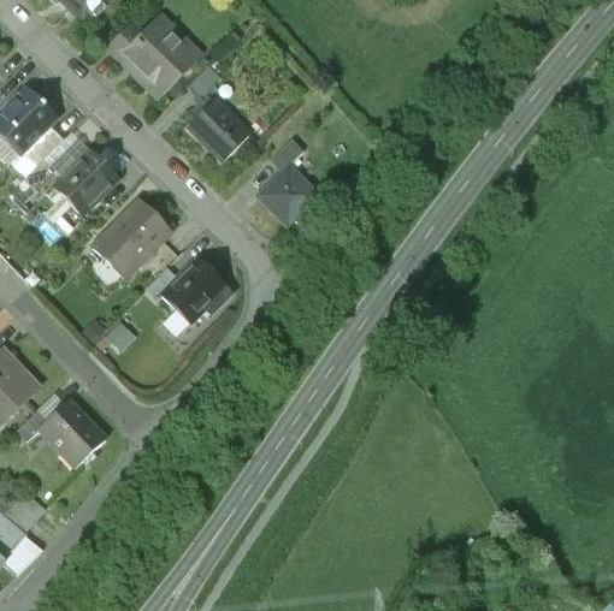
[(62,0),(83,22),(104,0),(62,0)]
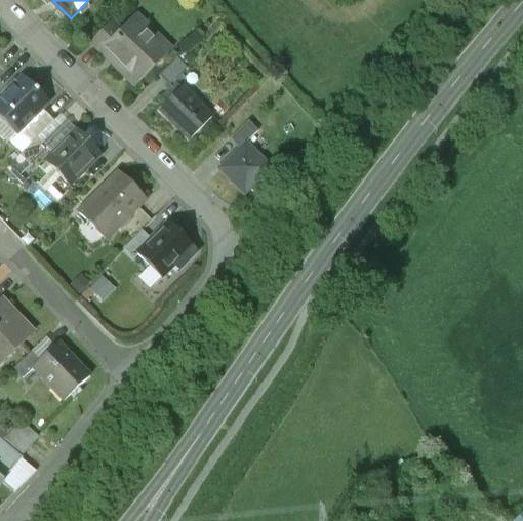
[(123,30),(103,50),(104,51),(107,49),(125,67),(122,70),(134,82),(162,54),(149,41),(156,33),(137,15),(123,30)]
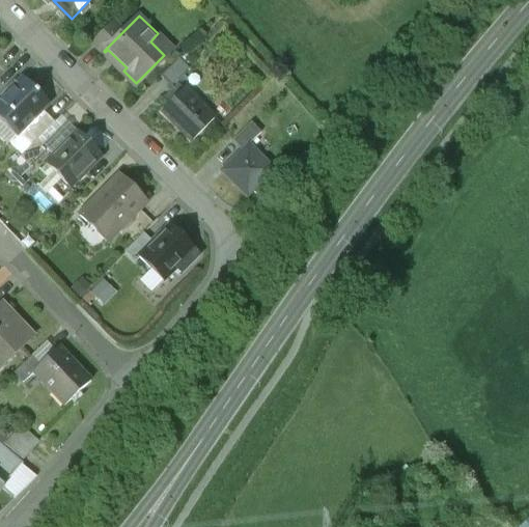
[(116,22),(95,43),(104,51),(124,30),(116,22)]
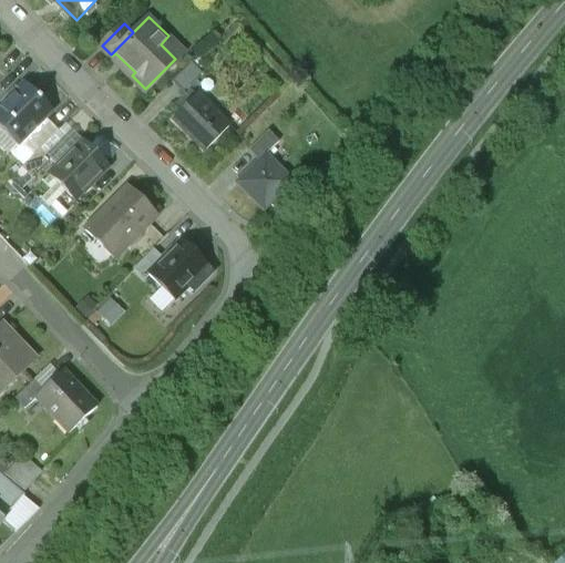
[(192,85),(205,65),(189,54),(176,75),(192,85)]
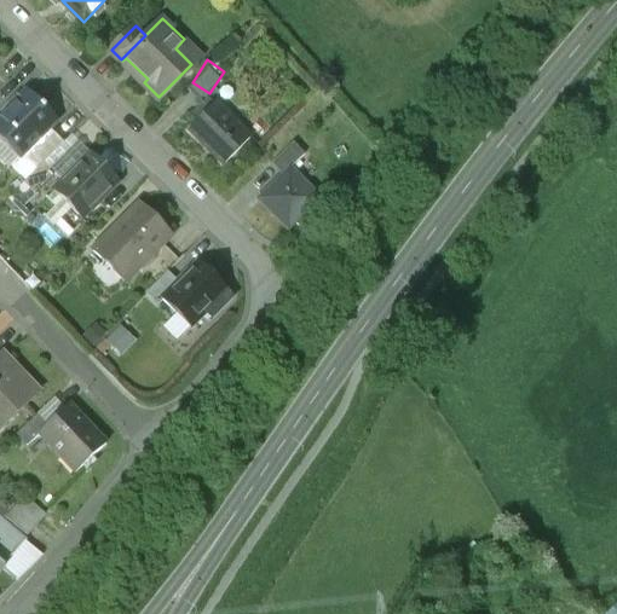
[(0,115),(0,137),(18,157),(56,120),(45,109),(46,106),(28,88),(0,115)]
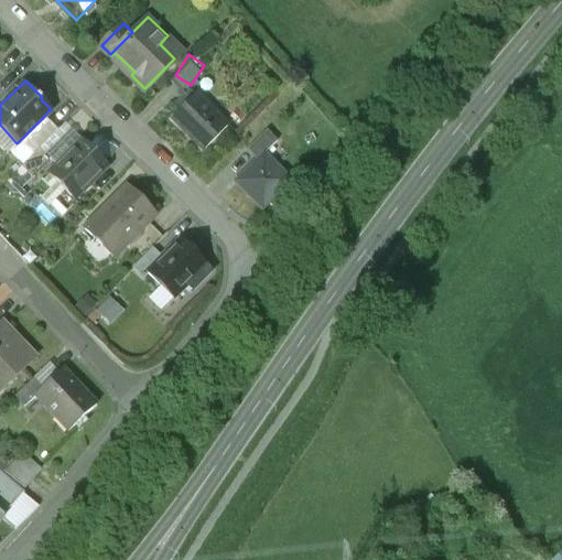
[(197,93),(174,117),(206,148),(229,125),(197,93)]
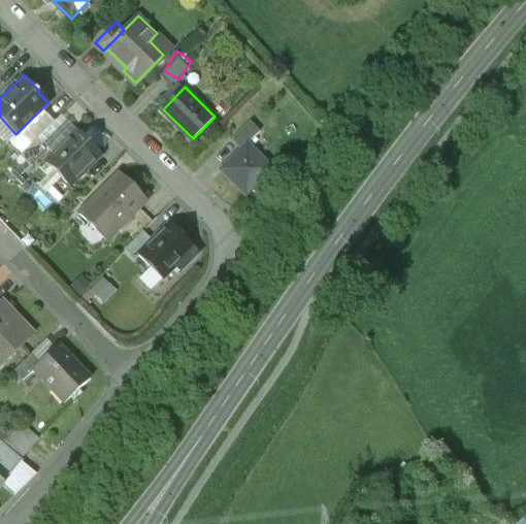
[(78,130),(46,161),(71,186),(102,154),(78,130)]
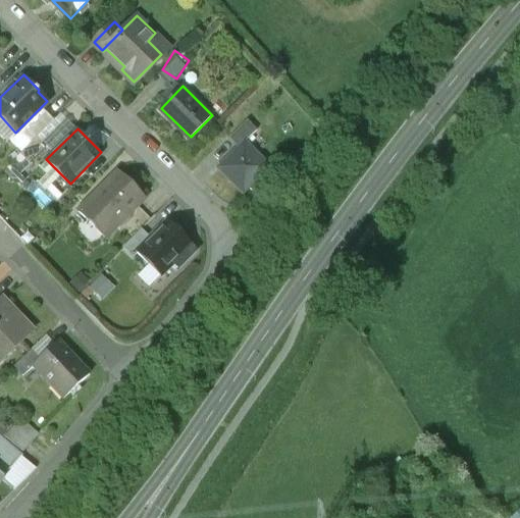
[(38,135),(21,152),(32,162),(49,145),(38,135)]
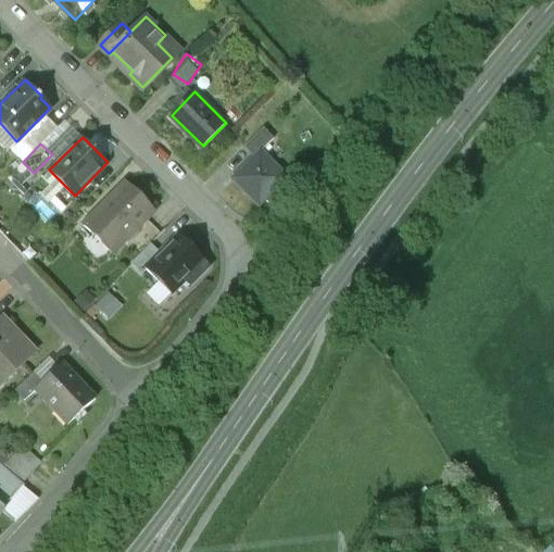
[(262,151),(235,178),(260,203),(287,176),(262,151)]
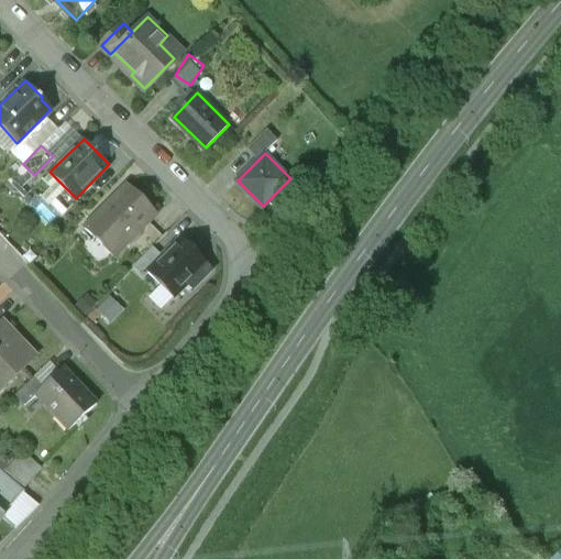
[(129,184),(87,227),(114,254),(149,220),(156,212),(129,184)]
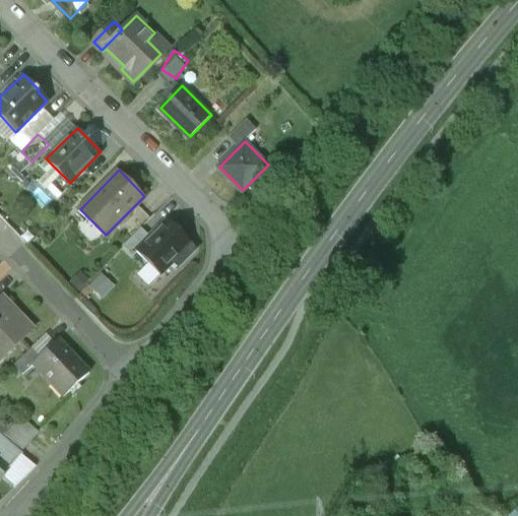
[(137,203),(120,220),(133,235),(141,227),(151,216),(137,203)]
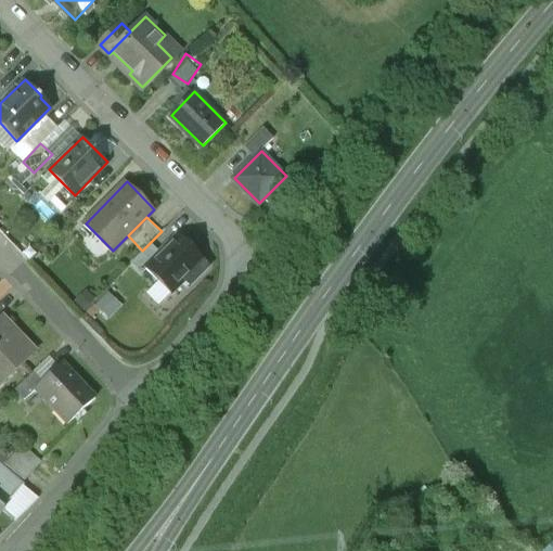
[(161,253),(146,266),(148,267),(172,292),(184,280),(190,285),(210,265),(179,233),(161,253)]
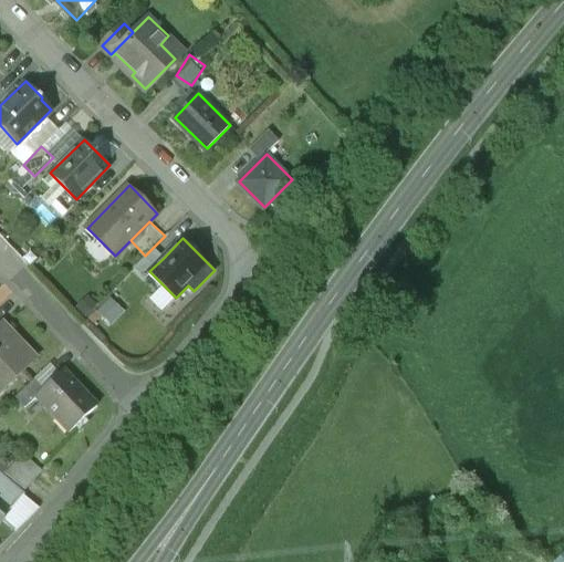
[(145,256),(134,266),(146,278),(150,272),(149,271),(164,258),(154,247),(145,256)]
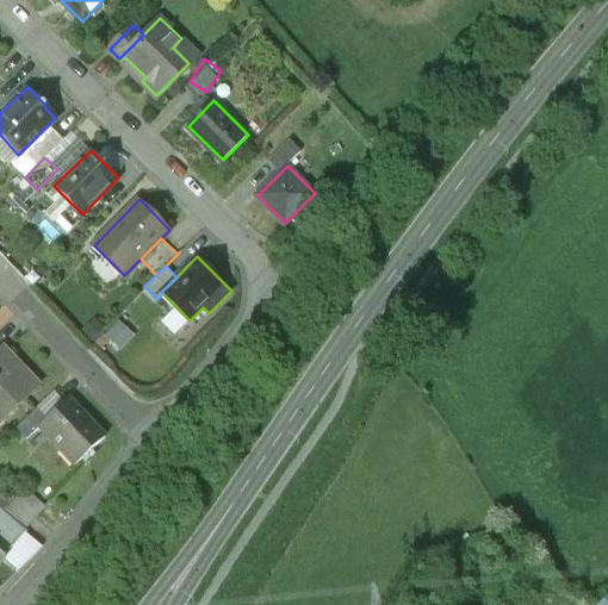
[(0,420),(38,384),(0,345),(0,344),(0,420)]
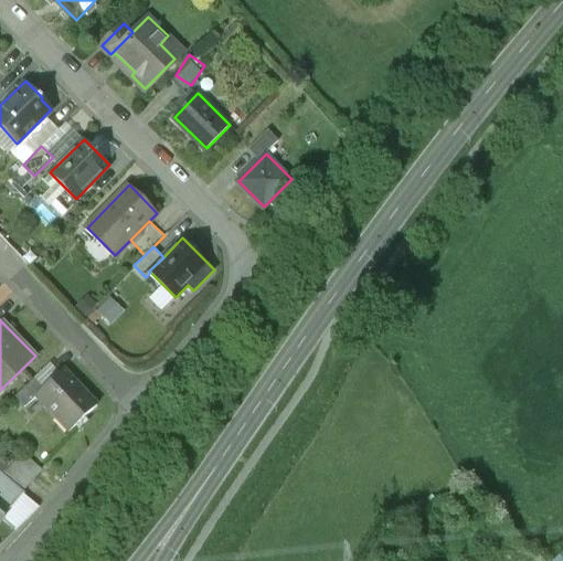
[(97,404),(62,368),(44,384),(35,392),(38,394),(70,429),(97,404)]
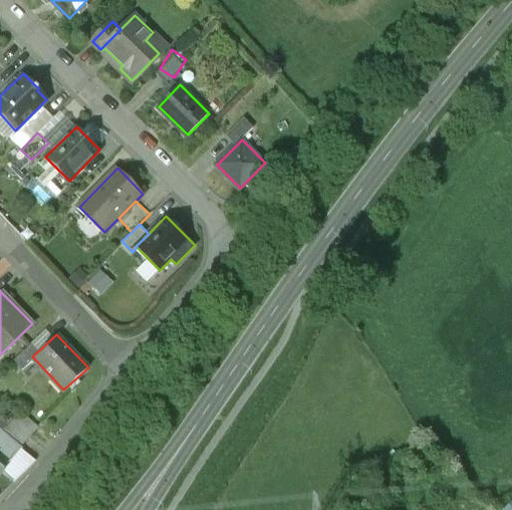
[(32,341),(15,358),(24,367),(34,358),(32,356),(40,349),(32,341)]
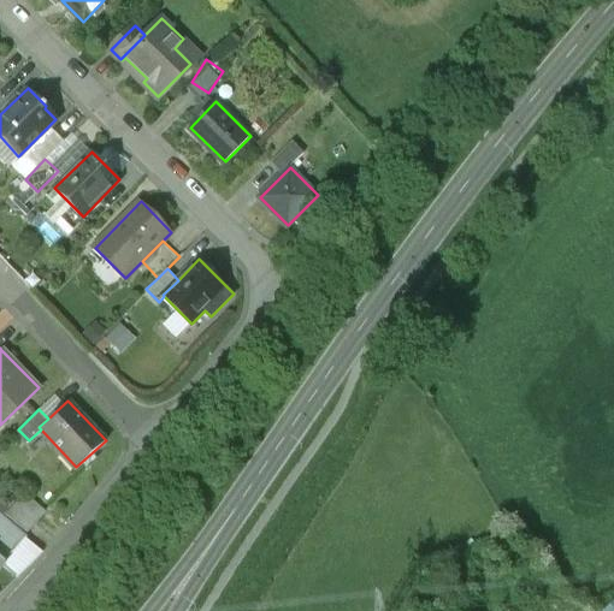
[(25,532),(0,510),(0,556),(1,558),(25,532)]
